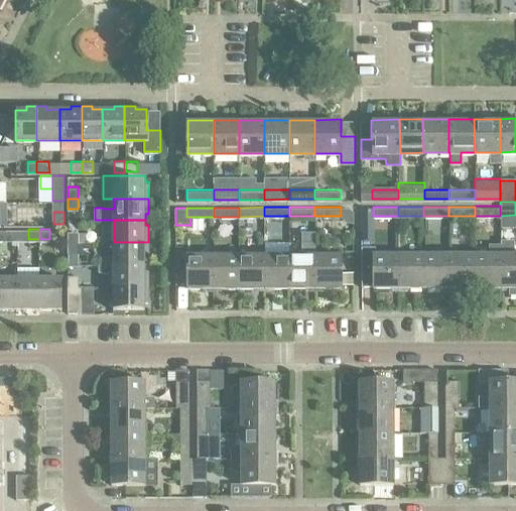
[(78,243),(78,231),(67,231),(67,243),(78,243)]
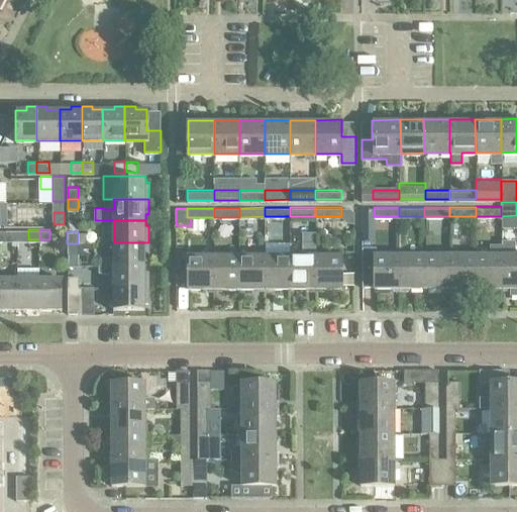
[(501,251),(501,287),(510,287),(510,293),(516,293),(516,251),(515,251),(515,238),(502,238),(502,251),(501,251)]
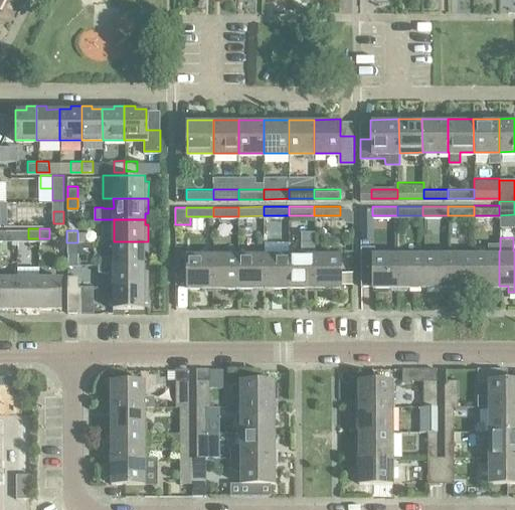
[(114,256),(100,256),(100,263),(145,263),(145,257),(148,257),(148,241),(114,241),(114,256)]
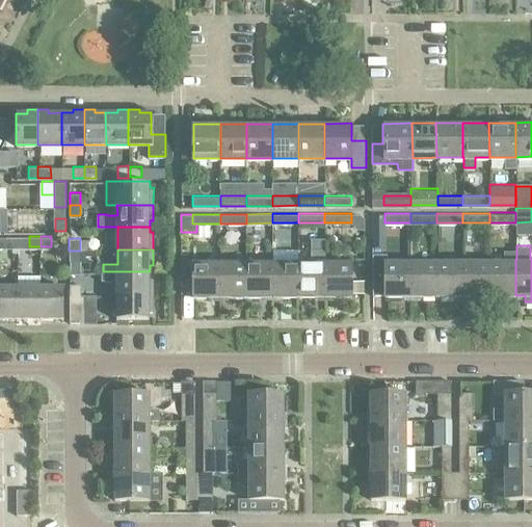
[(387,253),(372,253),(372,254),(373,293),(373,294),(383,294),(383,295),(404,295),(410,295),(410,260),(387,260),(387,253)]
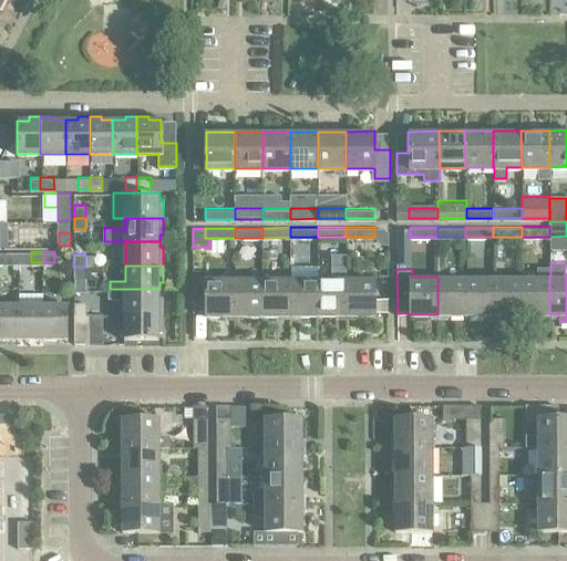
[(465,276),(437,277),(437,314),(447,314),(465,314),(465,312),(465,276)]
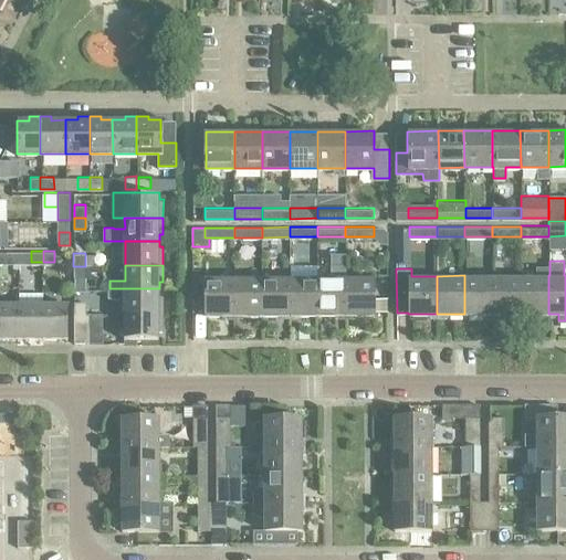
[(493,275),(464,275),(464,312),(464,314),(484,314),(493,314),(493,275)]
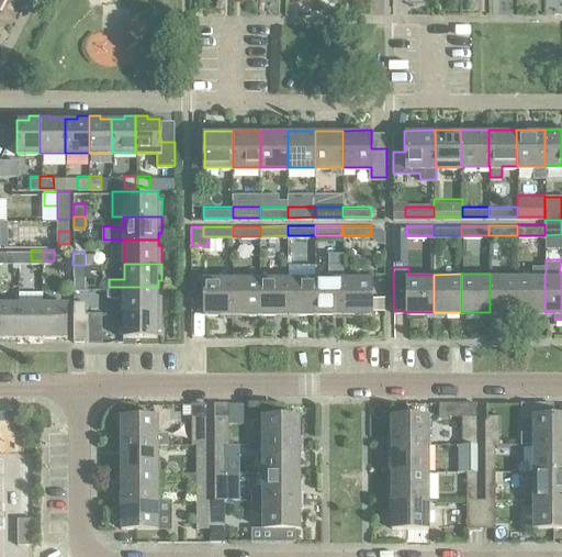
[(517,274),(490,274),(490,312),(498,312),(517,312),(517,274)]
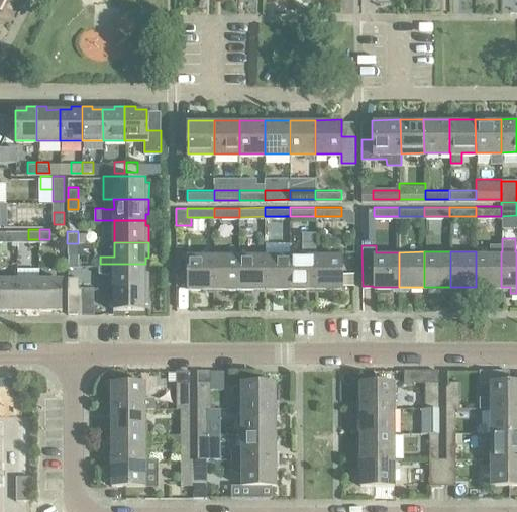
[(476,251),(476,287),(494,287),(501,287),(501,251),(476,251)]
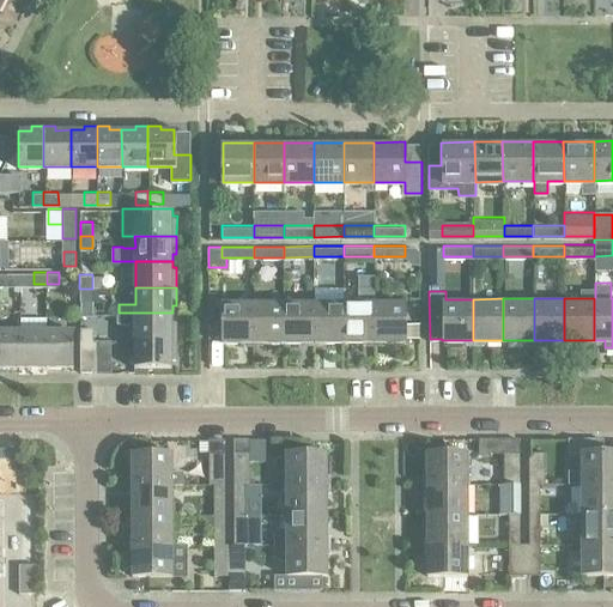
[(374,301),(374,340),(383,340),(405,339),(405,299),(374,301)]
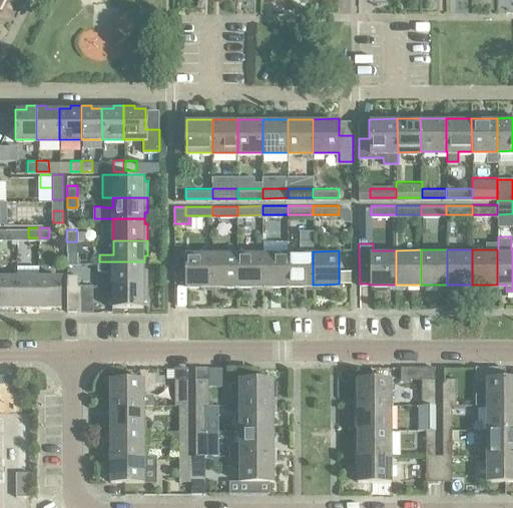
[(186,251),(186,285),(204,285),(211,285),(211,251),(186,251)]
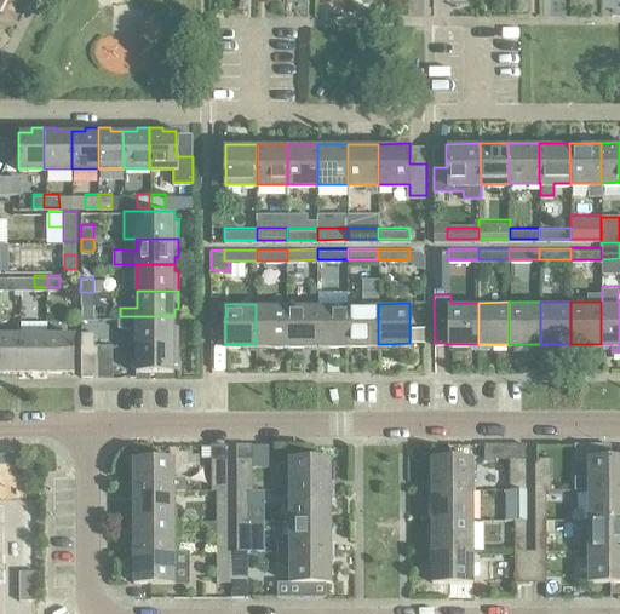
[(256,304),(256,344),(265,344),(287,344),(287,304),(256,304)]
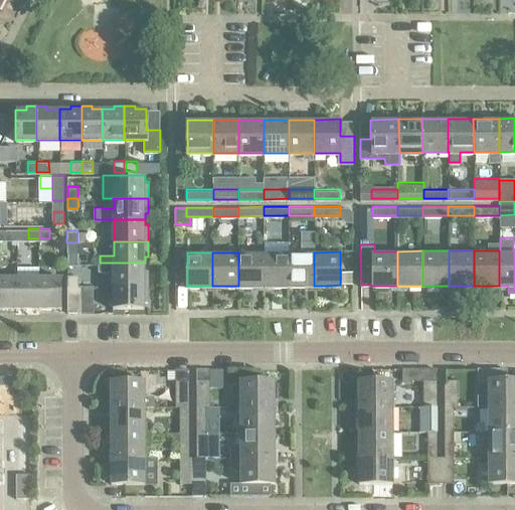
[(238,252),(238,286),(255,286),(264,286),(264,252),(238,252)]
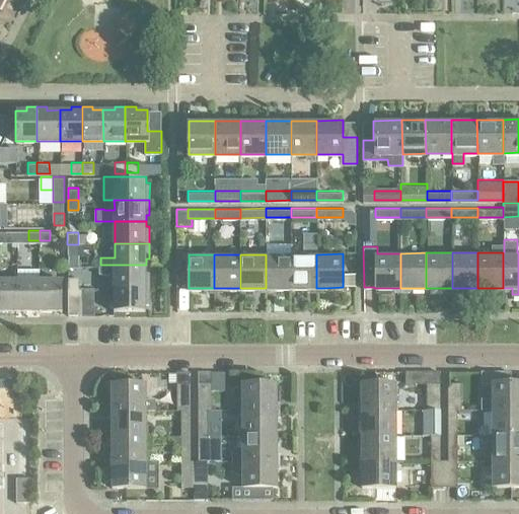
[(266,254),(266,288),(274,288),(291,288),(291,254),(266,254)]
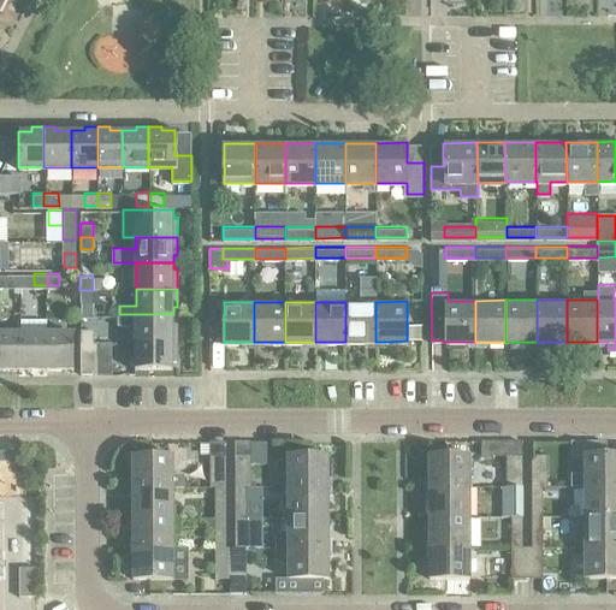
[(345,302),(345,342),(366,342),(375,342),(375,302),(345,302)]
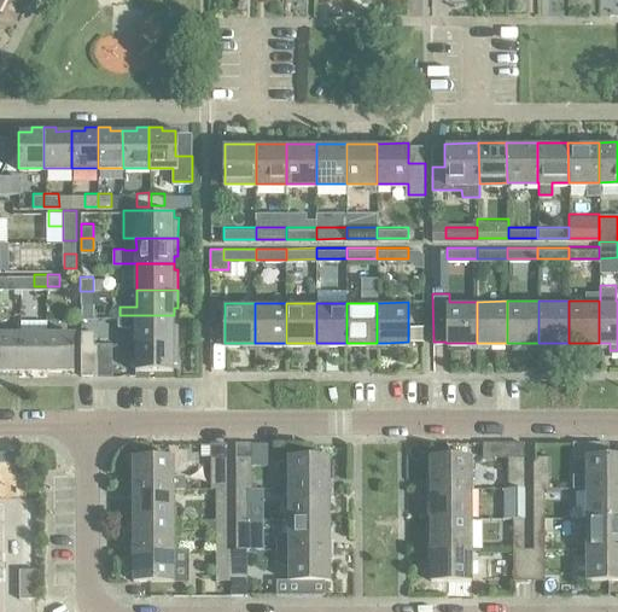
[(174,321),(174,315),(120,315),(120,325),(136,325),(136,342),(179,342),(179,321),(174,321)]
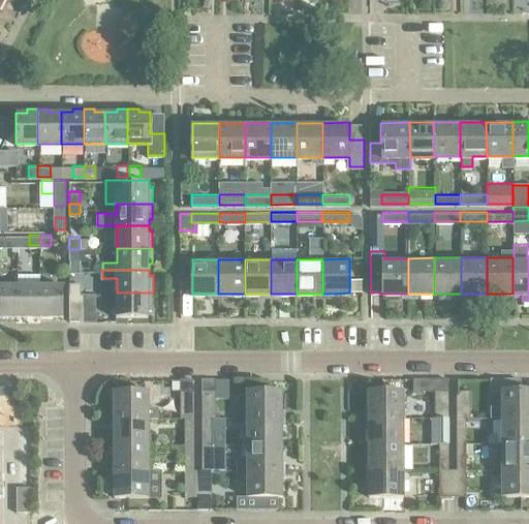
[(363,278),(353,278),(353,290),(363,290),(363,278)]
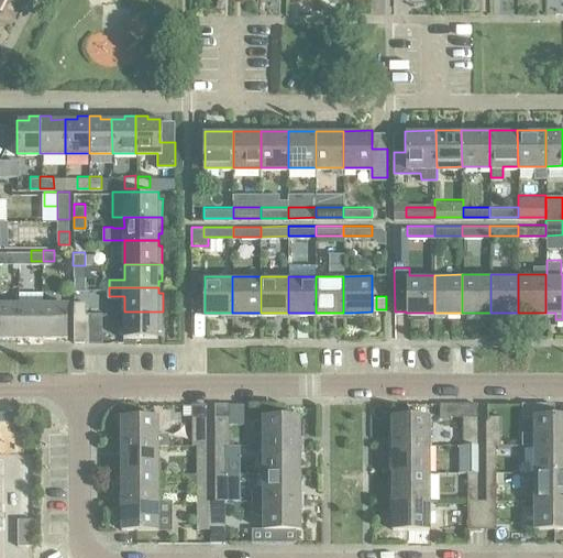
[(73,299),(73,312),(86,312),(86,299),(73,299)]
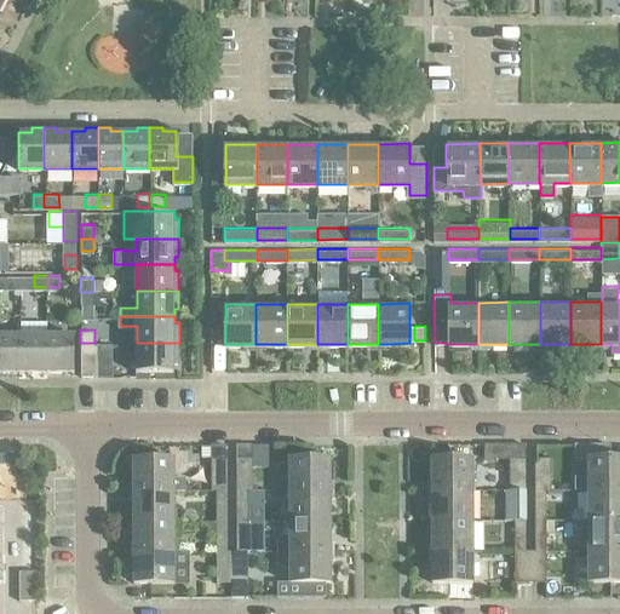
[(0,371),(22,371),(22,333),(0,332),(0,371)]
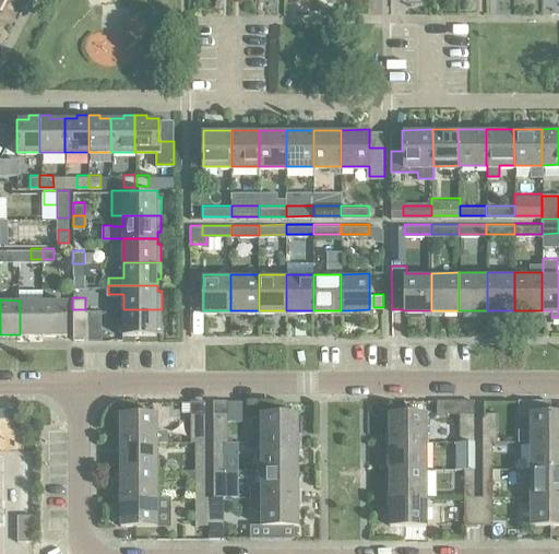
[(44,299),(20,301),(20,334),(44,334),(44,299)]
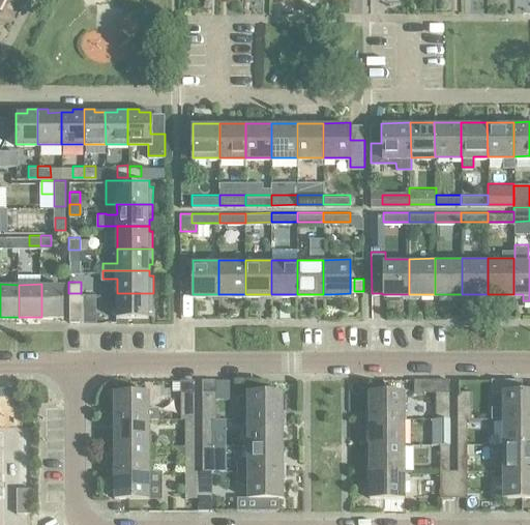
[(63,284),(41,284),(41,317),(63,317),(63,284)]
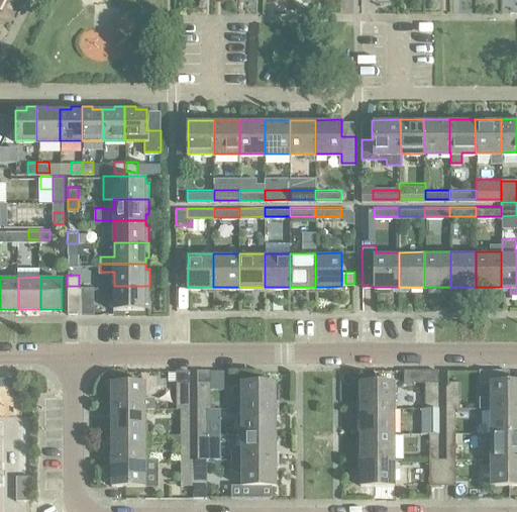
[(67,286),(67,312),(81,312),(81,286),(79,286),(67,286)]
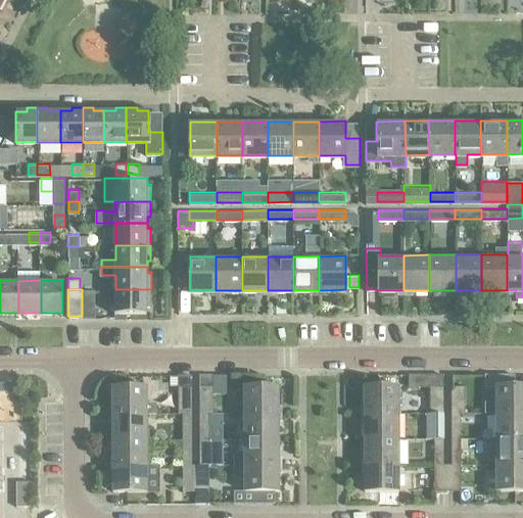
[(151,289),(115,289),(115,312),(147,312),(147,304),(151,304),(151,289)]
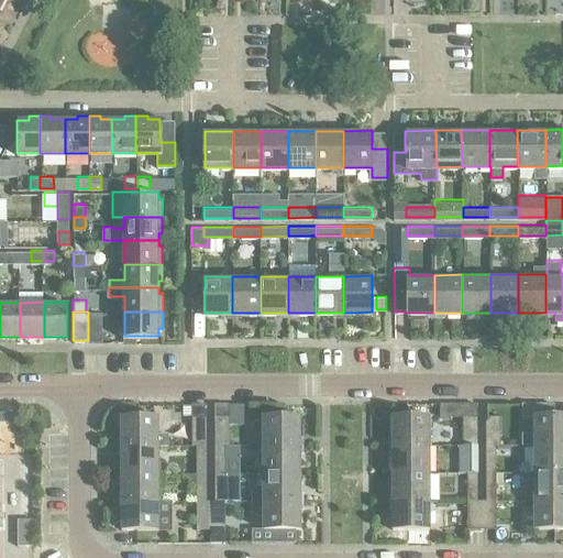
[(451,401),(440,401),(440,415),(451,415),(451,401)]
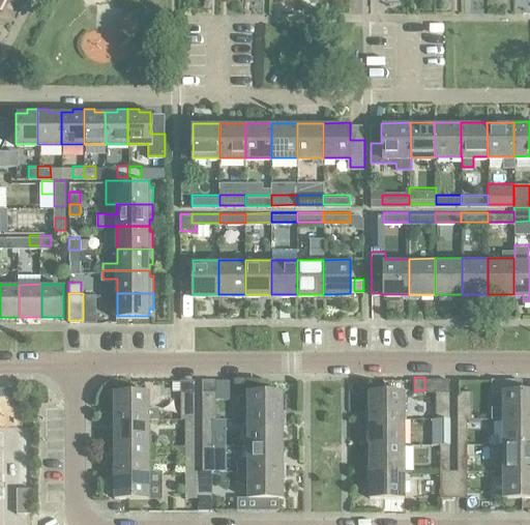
[(449,416),(449,377),(435,377),(435,416),(439,416),(449,416)]
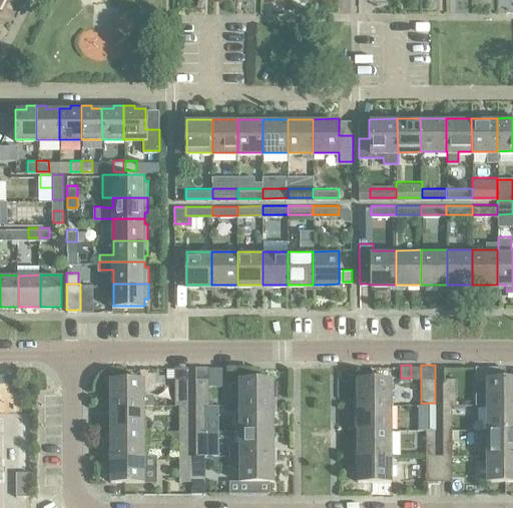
[(208,366),(195,366),(195,404),(204,404),(208,404),(208,366)]
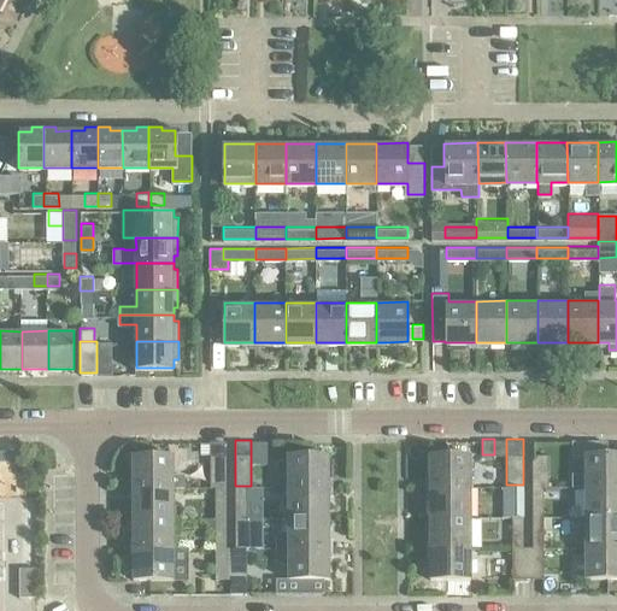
[(215,486),(225,486),(225,453),(210,453),(210,486),(215,486)]
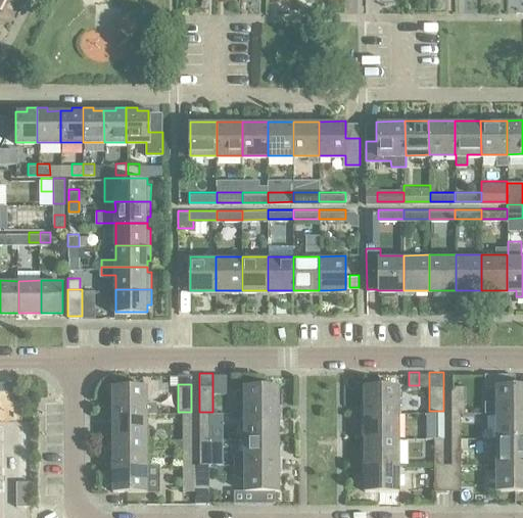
[(450,411),(461,411),(465,411),(464,384),(450,384),(450,411)]
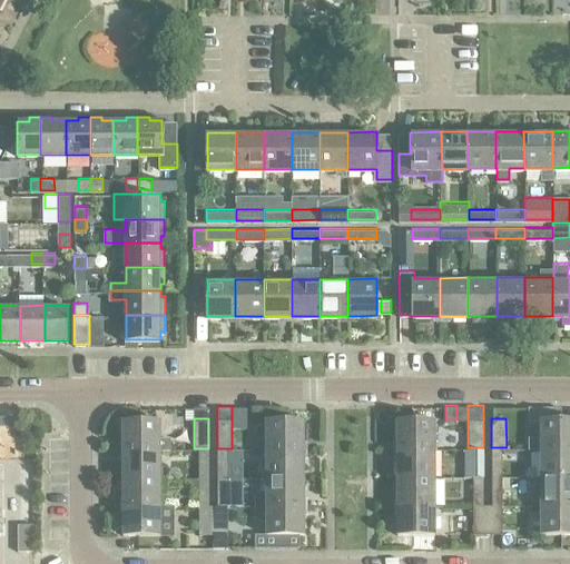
[(539,447),(569,446),(569,418),(539,419),(539,447)]
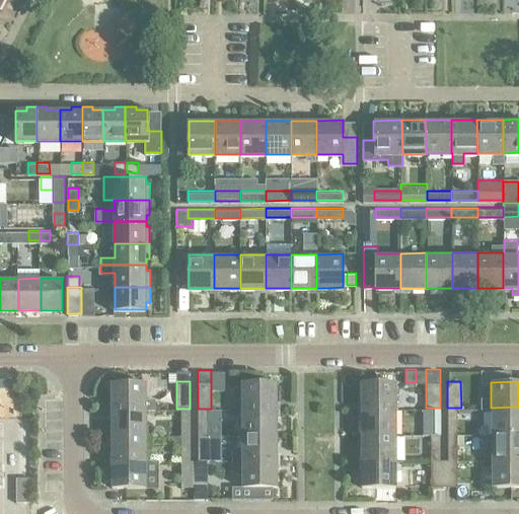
[(361,409),(394,408),(394,382),(361,382),(361,409)]
